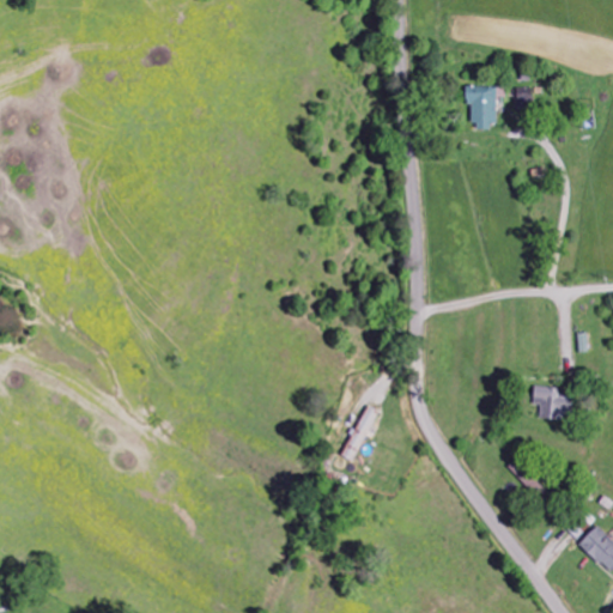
[(498,89),(467,87),(467,107),(474,107),(474,128),(498,129),(498,89)]
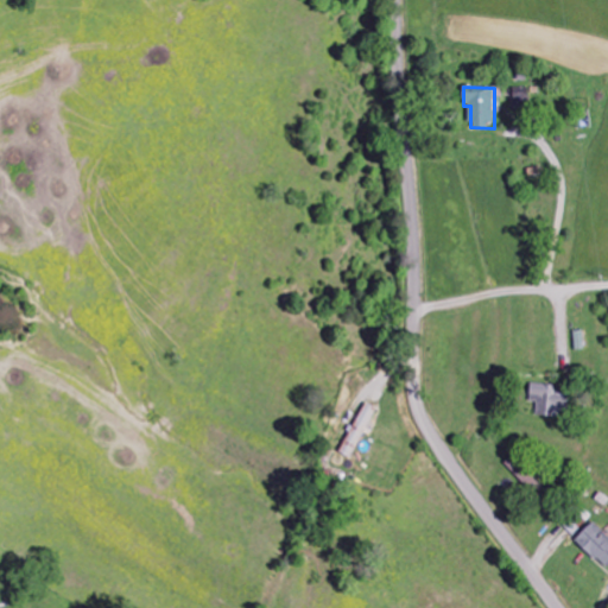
[(530,88),(513,89),(514,112),(530,111),(530,88)]
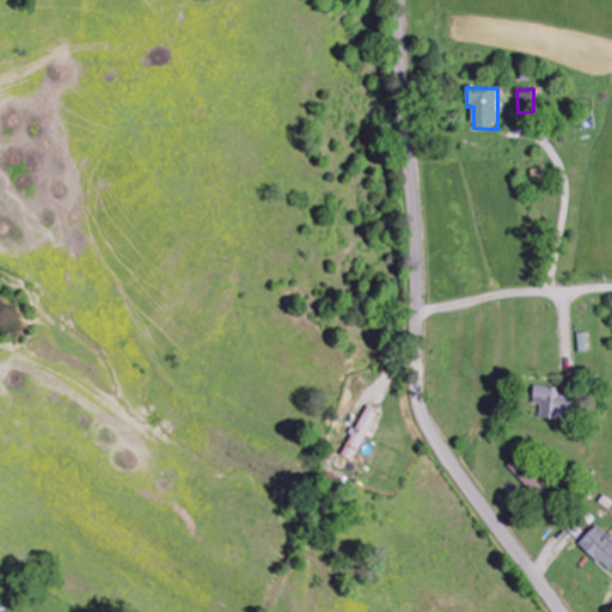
[(570,420),(571,389),(534,387),(534,407),(540,407),(540,418),(570,420)]
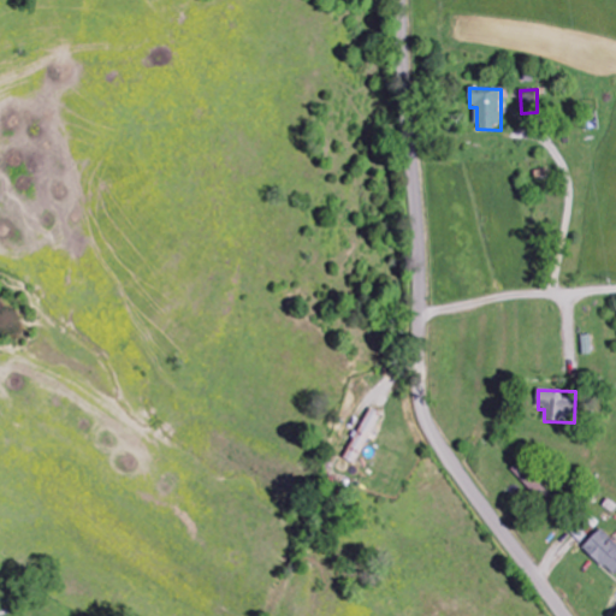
[(345,460),(357,466),(381,415),(369,409),(345,460)]
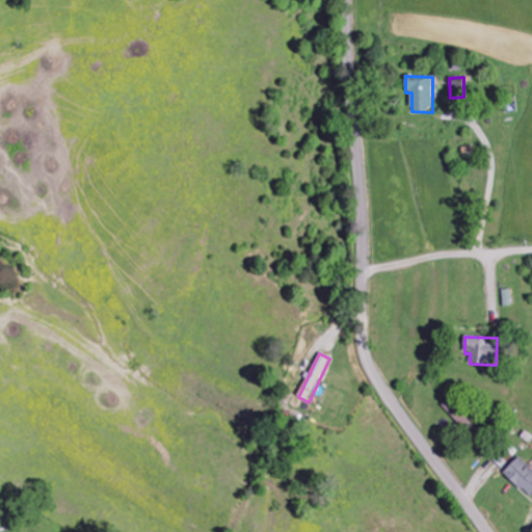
[(504,474),(531,499),(531,498),(531,470),(519,458),(504,474)]
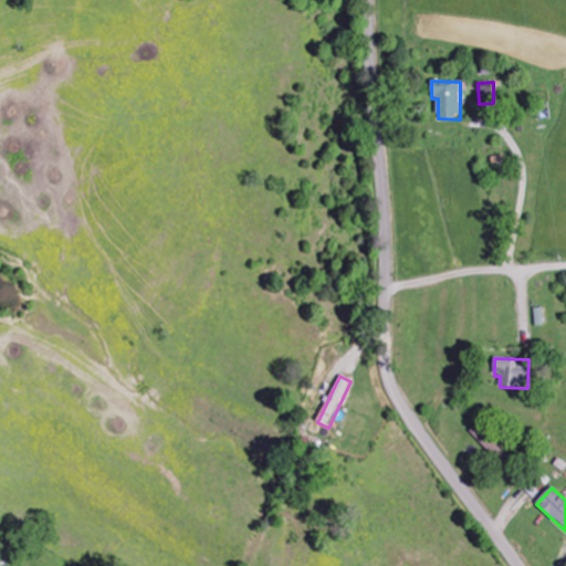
All buildings are outlined.
